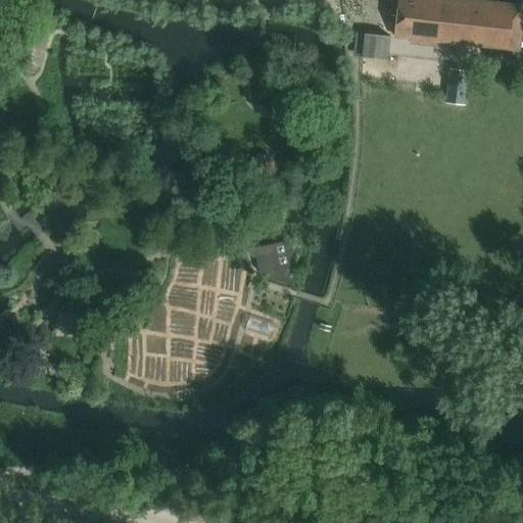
[(522,21),(522,7),(459,0),(455,0),(398,0),(395,37),(412,39),(411,45),(437,47),(438,42),(520,51),(522,21)]
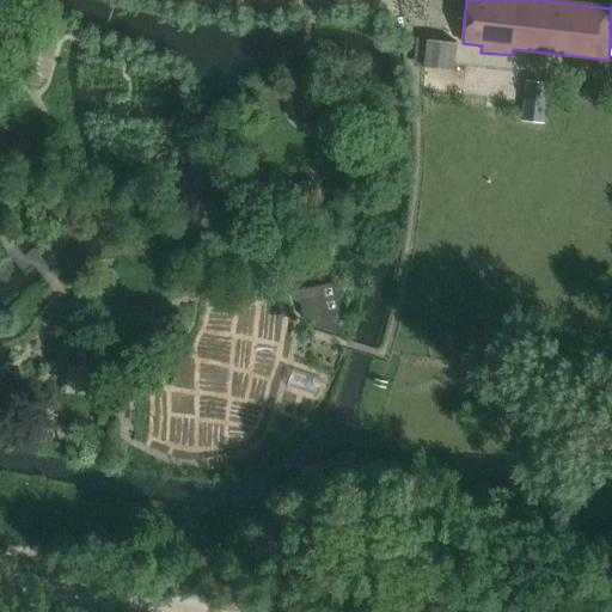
[(47,78),(57,36),(35,30),(23,72),(47,78)]
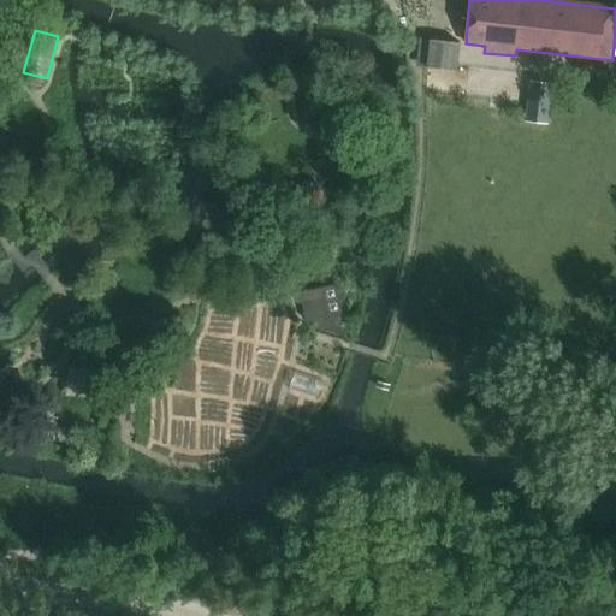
[(431,40),(428,67),(456,71),(460,42),(431,40)]
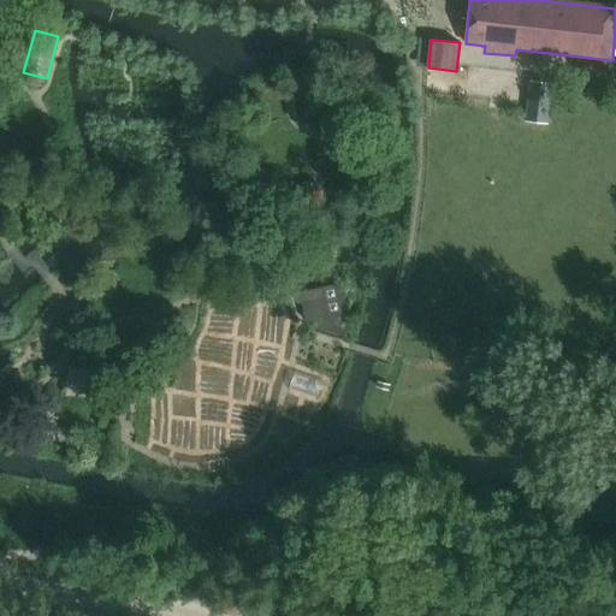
[(542,107),(545,84),(528,82),(525,105),(542,107)]
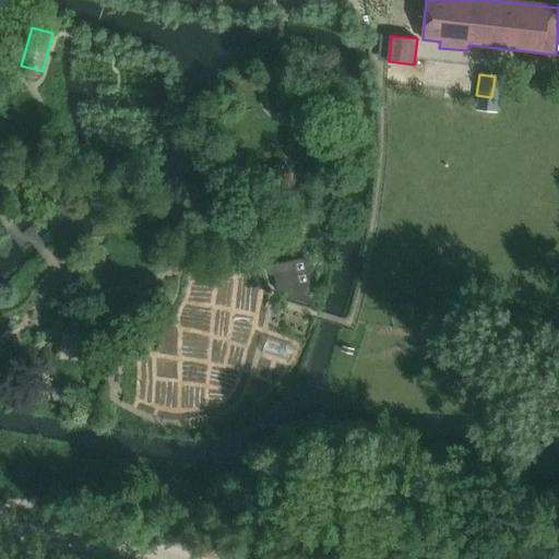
[(287,168),(280,167),(278,167),(271,174),(271,183),(276,190),(286,190),(294,185),(294,175),(287,168)]
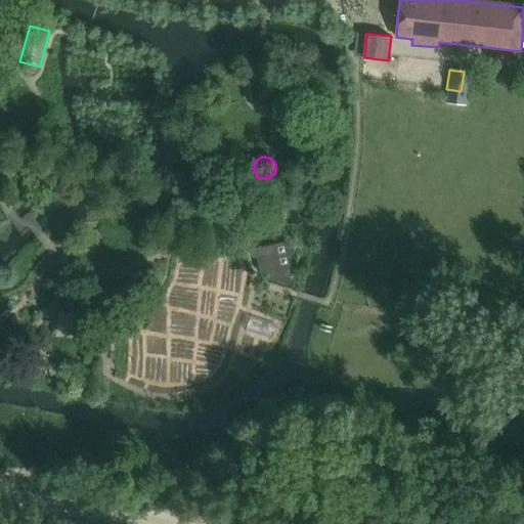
[(281,242),(247,250),(263,279),(291,287),(292,275),(286,274),(290,249),(281,242)]
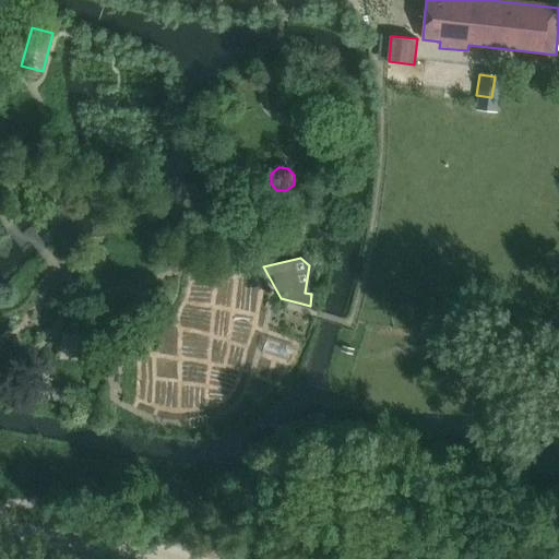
[(62,333),(61,356),(81,357),(82,334),(62,333)]
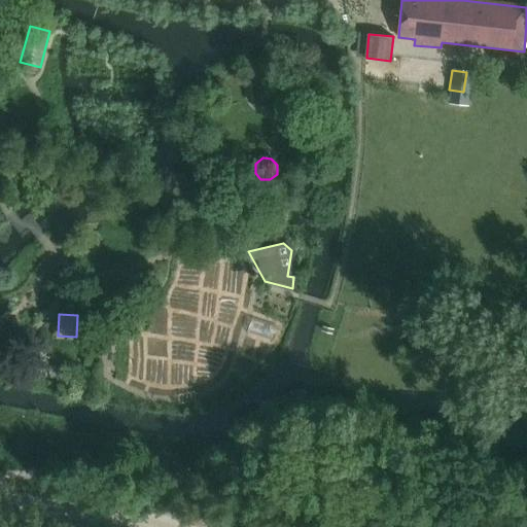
All buildings are outlined.
